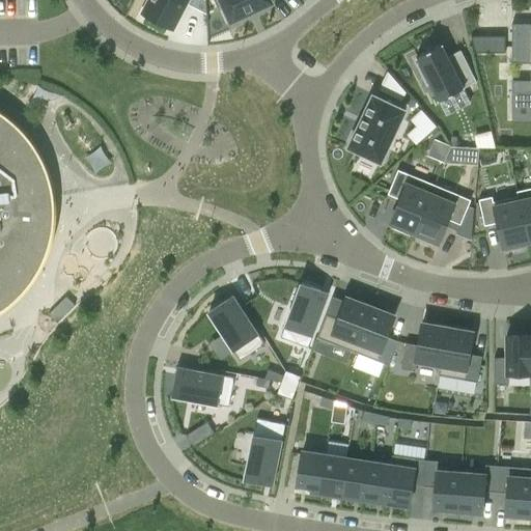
[(148,0),(142,14),(172,29),(187,0),(148,0)]
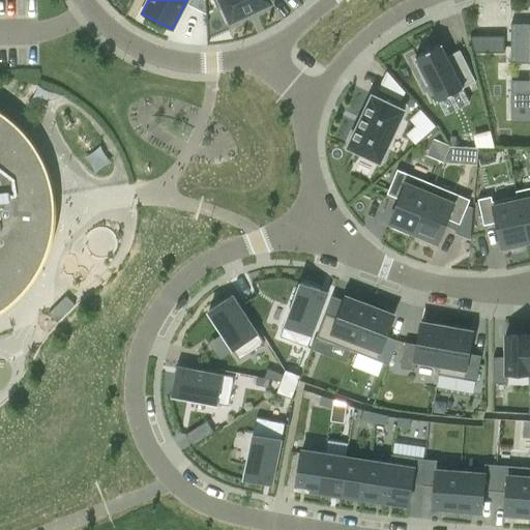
[(197,0),(187,0),(185,4),(197,9),(201,2),(197,0)]
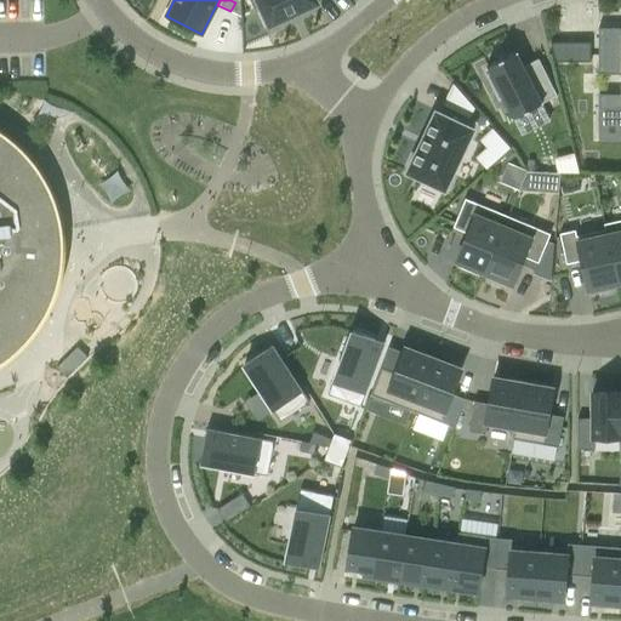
[(250,0),(255,9),(260,6),(269,27),(318,4),(315,0),(250,0)]
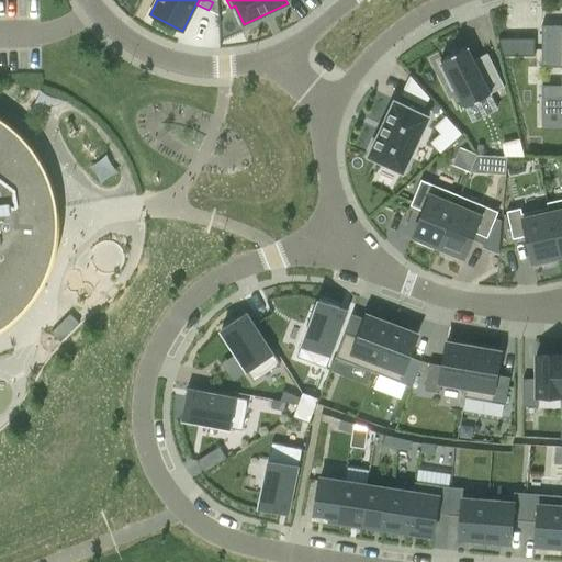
[(561,85),(542,85),(542,112),(561,111),(561,24),(542,25),(542,67),(561,66),(561,85)]
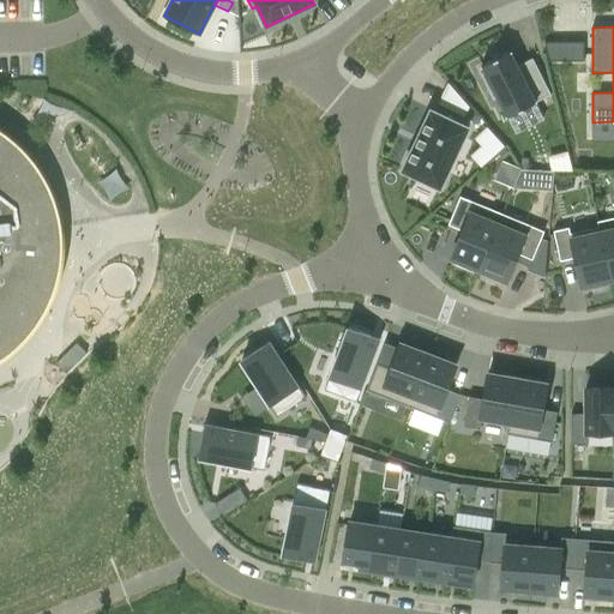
[(547,41),(546,61),(584,61),(584,41),(547,41)]
